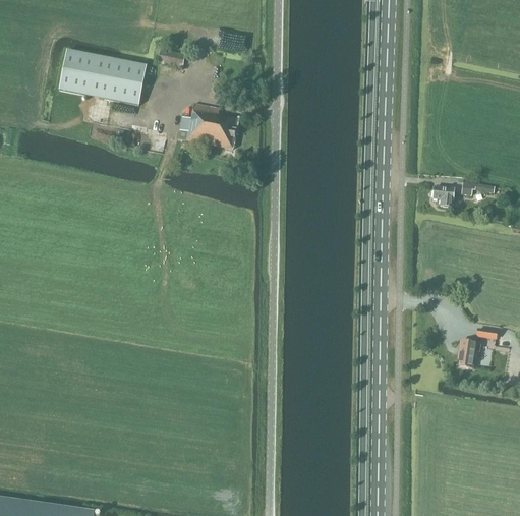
[(184,51),(159,46),(157,59),(182,64),(184,51)]
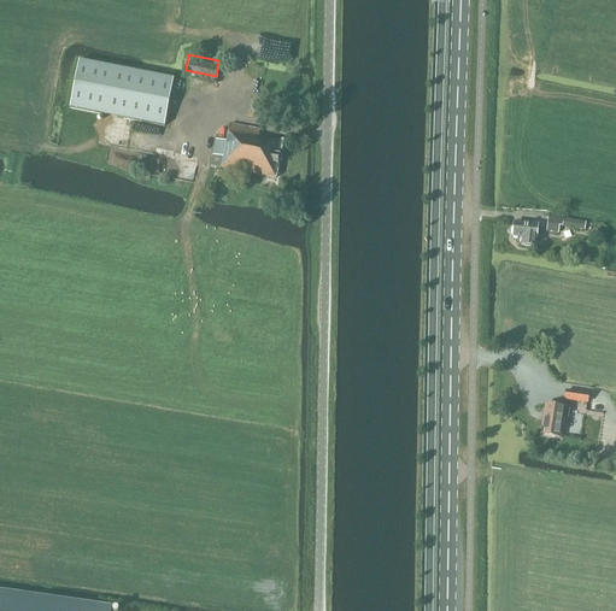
[(164,122),(172,75),(78,56),(69,104),(164,122)]
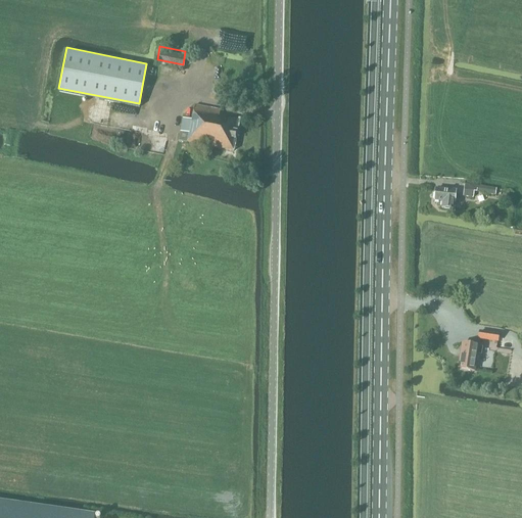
[(233,146),(239,115),(219,111),(220,106),(194,101),(191,115),(183,113),(180,128),(188,129),(186,138),(233,146)]
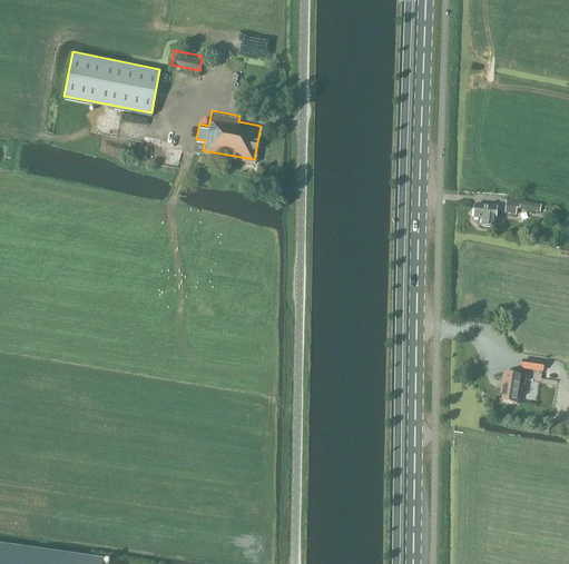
[(539,207),(540,201),(506,196),(504,209),(516,210),(516,204),(539,207)]
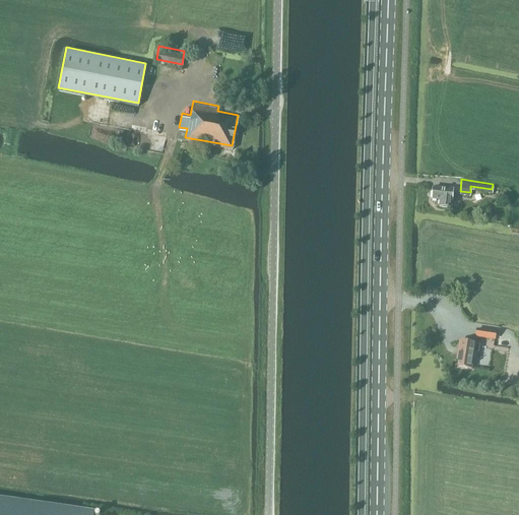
[(451,204),(453,186),(433,184),(432,195),(440,196),(439,203),(451,204)]
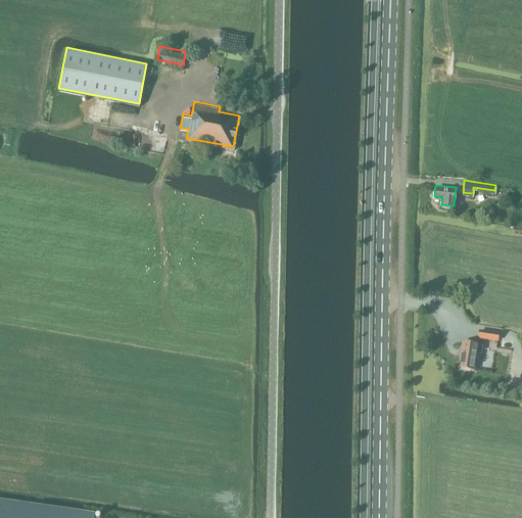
[(496,337),(497,330),(479,327),(478,334),(496,337)]
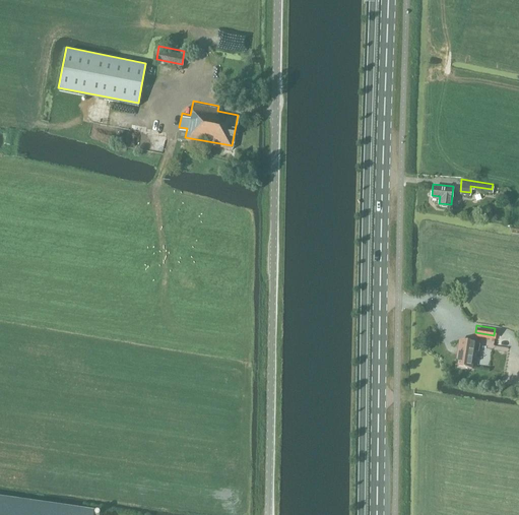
[(471,365),(475,339),(459,337),(455,362),(471,365)]
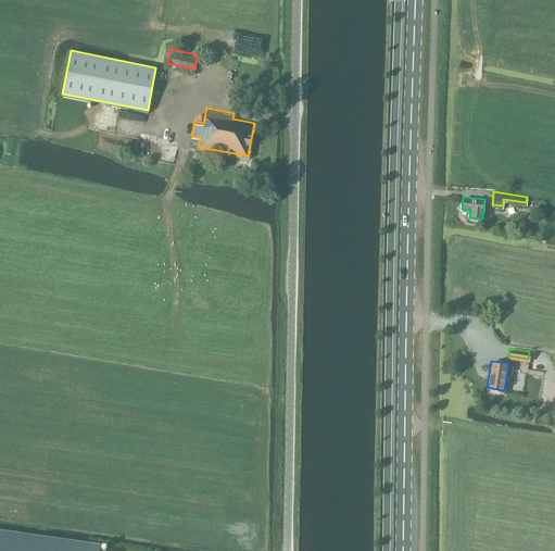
[(0,550),(99,550),(100,542),(61,537),(61,538),(0,529),(0,550)]
